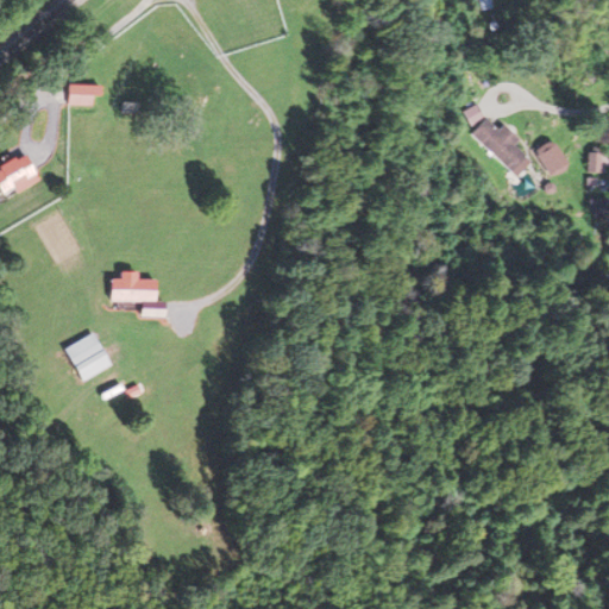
[(470,0),(471,10),(487,10),(485,0),(470,0)]
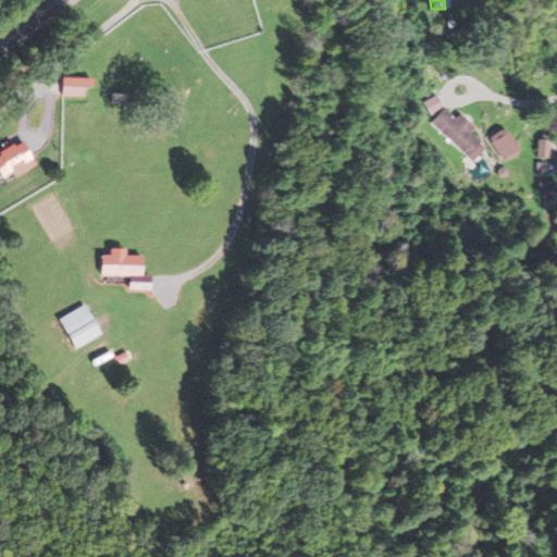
[(95,88),(95,78),(64,78),(64,97),(87,97),(87,88),(95,88)]
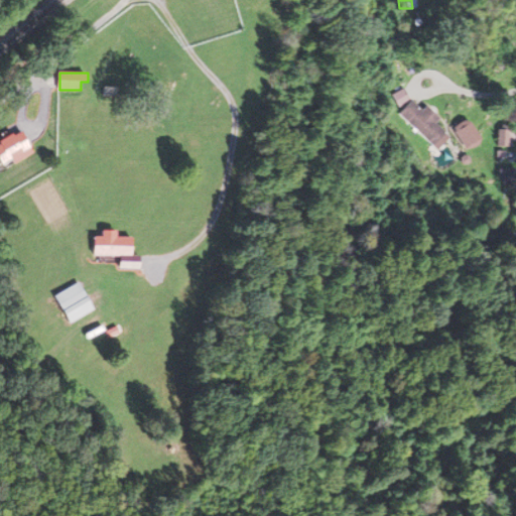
[(438,122),(442,119),(429,105),(423,110),(413,100),(400,113),(434,147),(449,133),(438,122)]
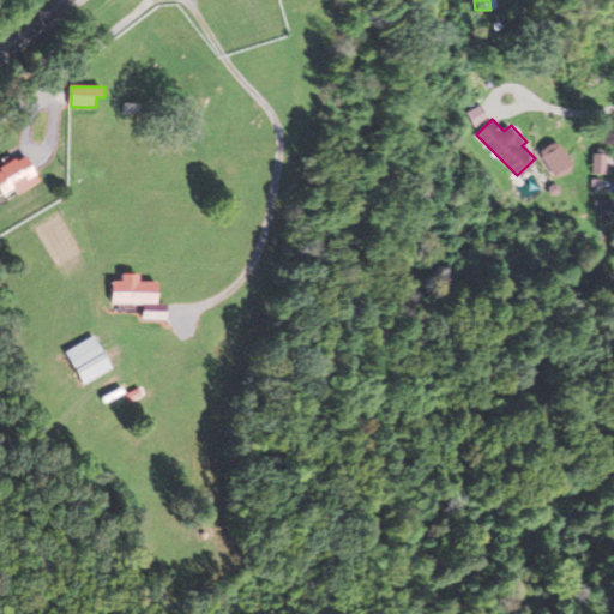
[(575,167),(558,143),(542,154),(560,178),(575,167)]
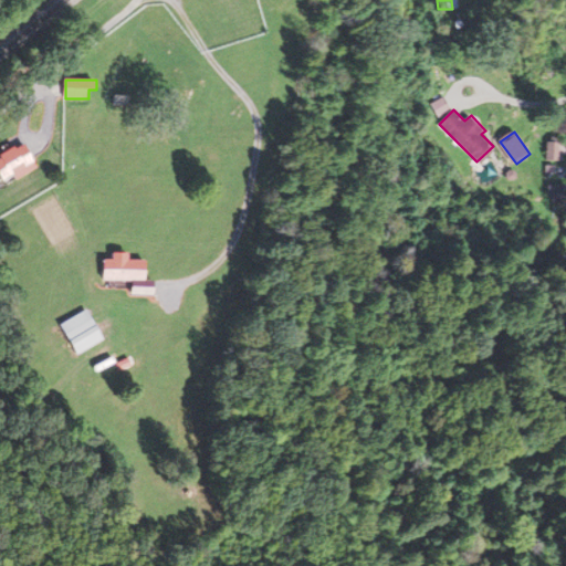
[(0,153),(0,178),(0,180),(35,170),(29,145),(0,153)]
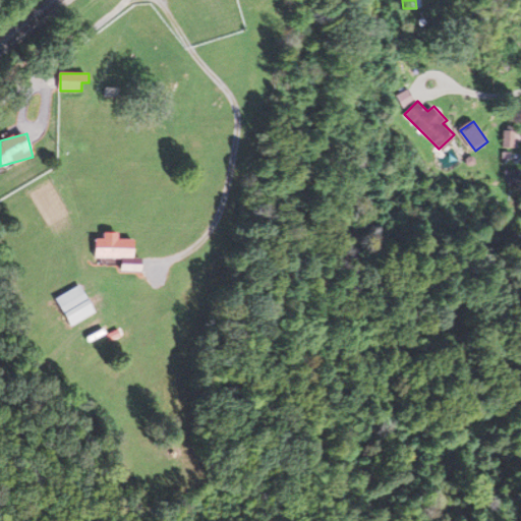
[(71,326),(97,313),(82,286),(57,299),(71,326)]
